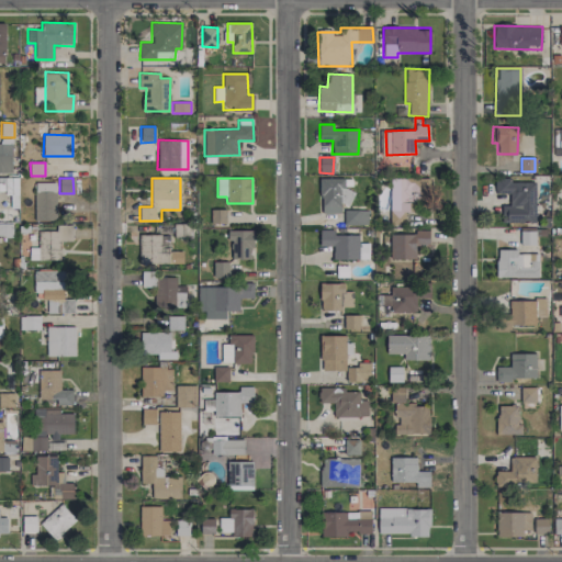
[(340,213),(340,204),(351,204),(351,190),(346,190),(346,179),(319,178),(319,212),(340,213)]
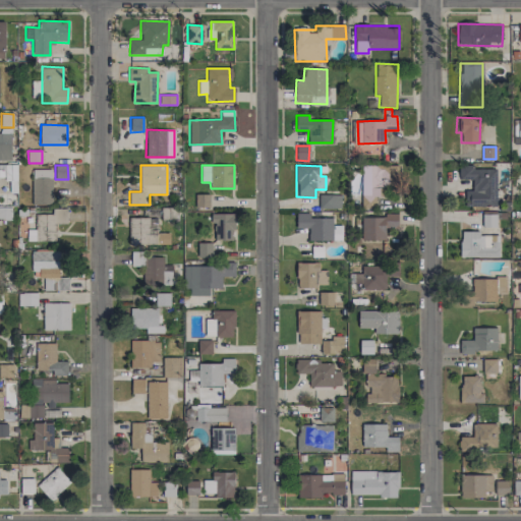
[(375,209),(375,196),(390,196),(391,188),(398,188),(398,165),(361,165),(361,180),(359,180),(359,208),(375,209)]
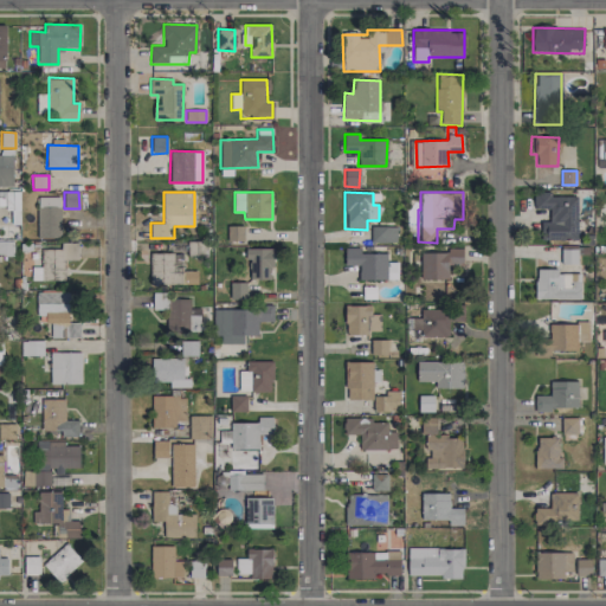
[(541,239),(577,240),(578,194),(534,194),(534,208),(549,208),(549,221),(541,221),(541,239)]
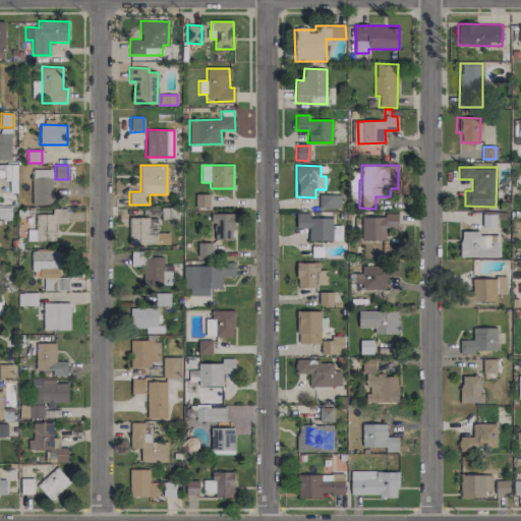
[(32,204),(52,205),(52,170),(33,169),(32,204)]
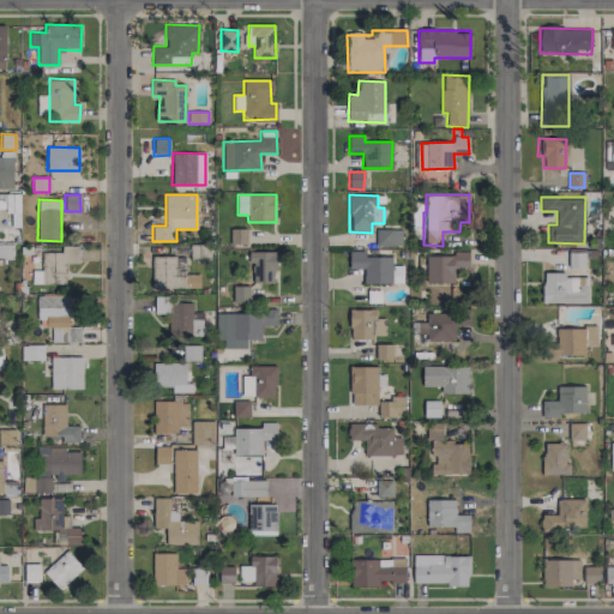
[(247,229),(232,229),(230,244),(246,244),(247,229)]
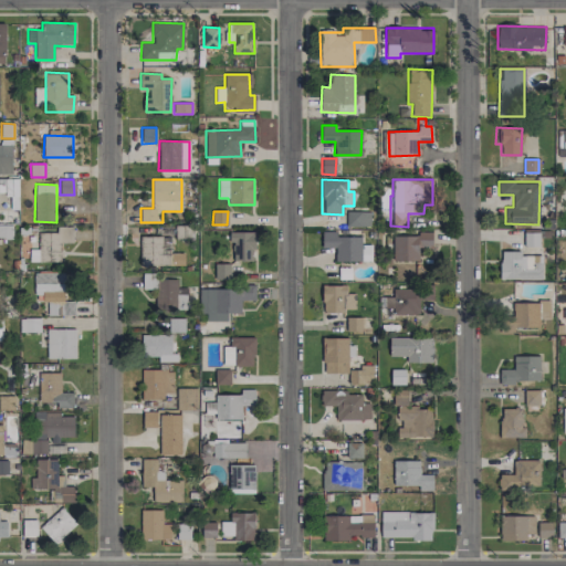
[(370,212),(347,211),(346,226),(369,227),(370,212)]
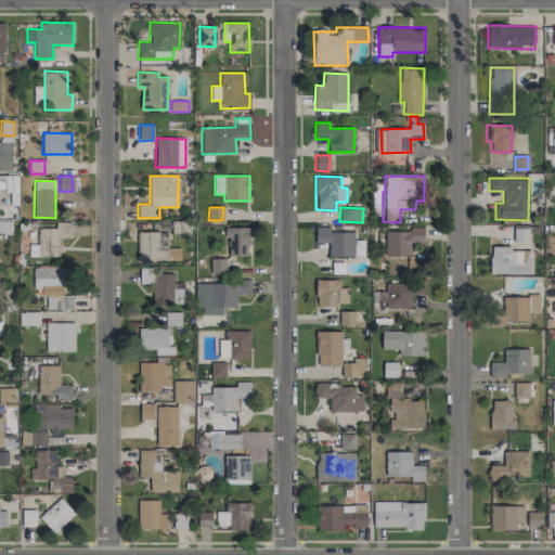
[(0,222),(0,234),(12,234),(12,220),(0,219),(0,222)]
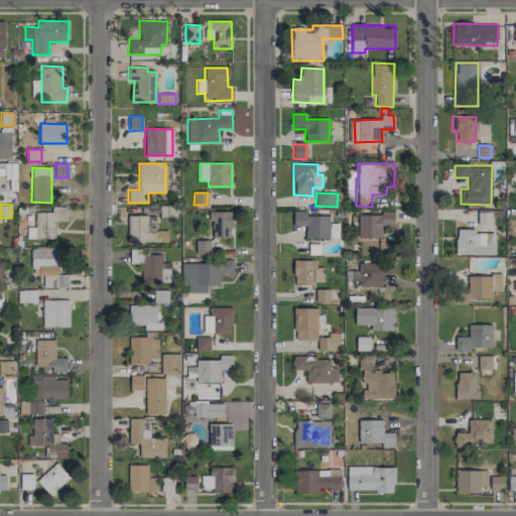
[(67,206),(51,207),(51,212),(33,212),(34,219),(26,219),(26,239),(55,239),(54,221),(67,221),(67,206)]
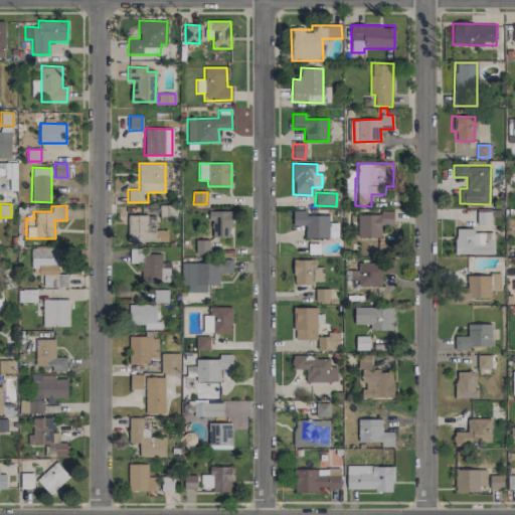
[(230,210),(210,211),(211,237),(231,236),(230,210)]
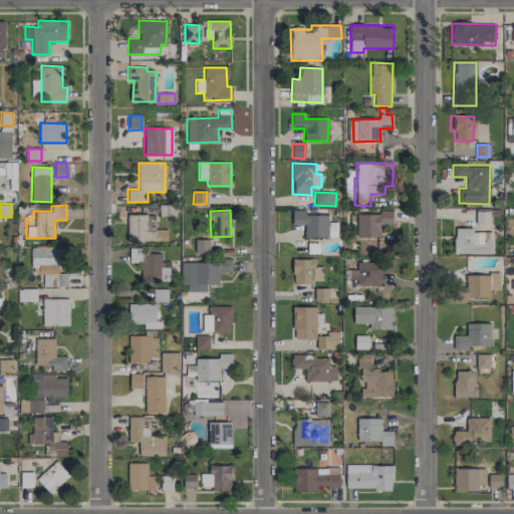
[(328,215),(305,215),(305,210),(292,210),(292,225),(304,225),(304,237),(337,237),(337,222),(328,222),(328,215)]
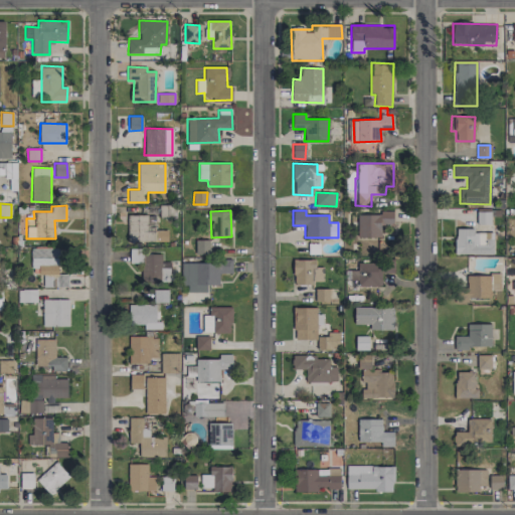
[(489,221),(490,212),(478,211),(477,221),(489,221)]
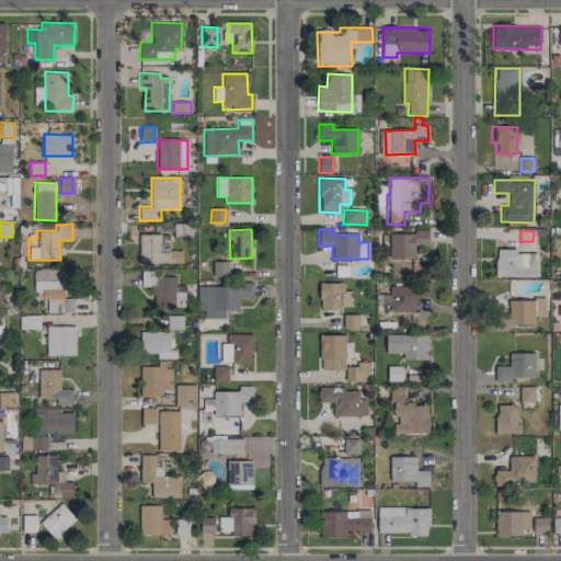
[(390,259),(415,258),(415,245),(428,245),(428,232),(389,232),(390,259)]
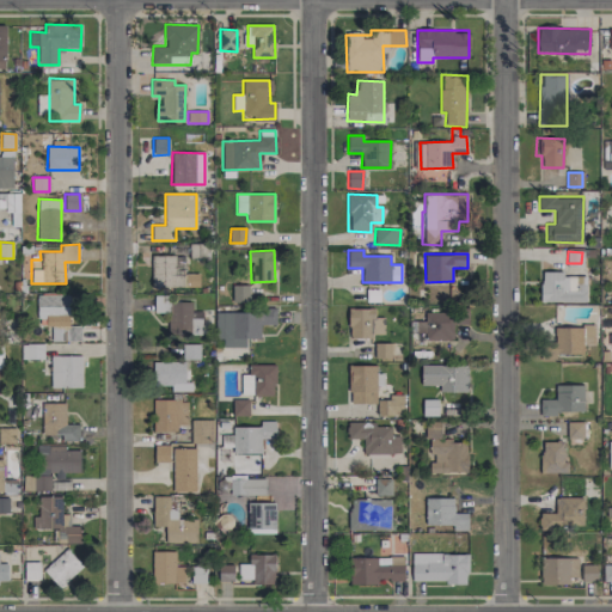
[(199,287),(200,273),(184,273),(184,256),(152,255),(152,286),(199,287)]
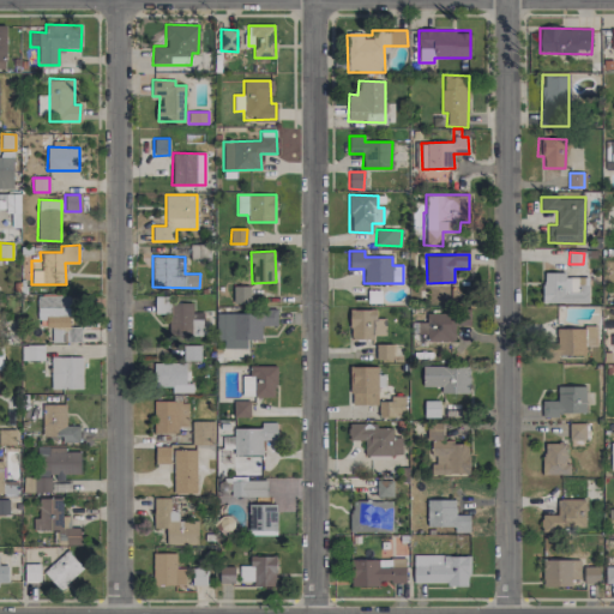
[(588,302),(588,277),(565,277),(565,272),(542,272),(543,304),(588,302)]
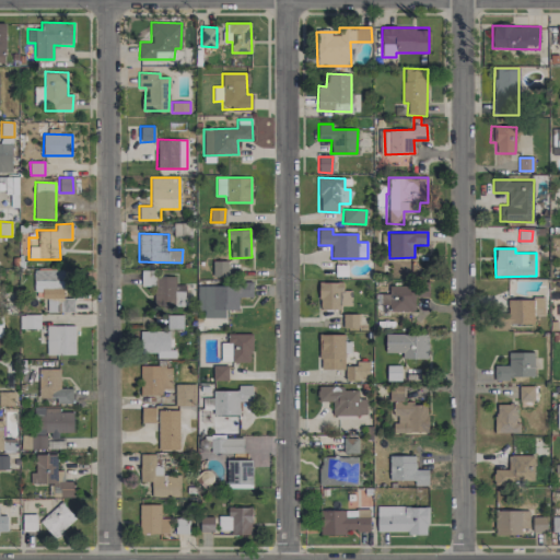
[(228,261),(212,261),(212,277),(228,277),(228,261)]
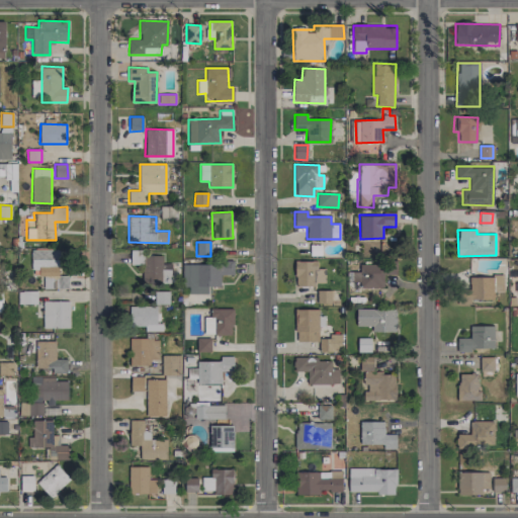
[(68,288),(69,276),(59,276),(59,250),(32,250),(31,276),(44,276),(44,288),(68,288)]
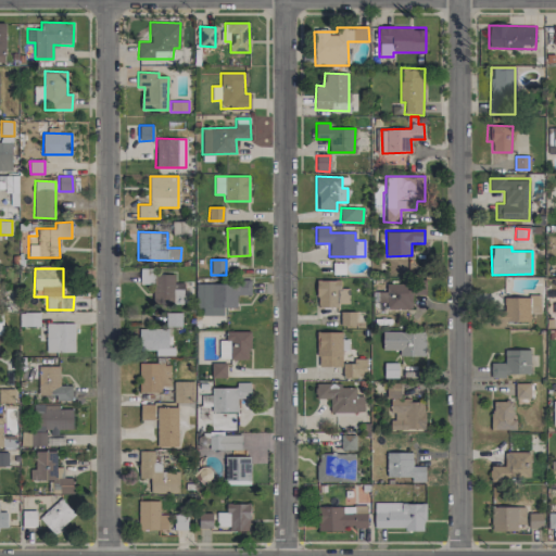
[(152,303),(182,303),(184,289),(174,289),(174,275),(153,274),(152,303)]
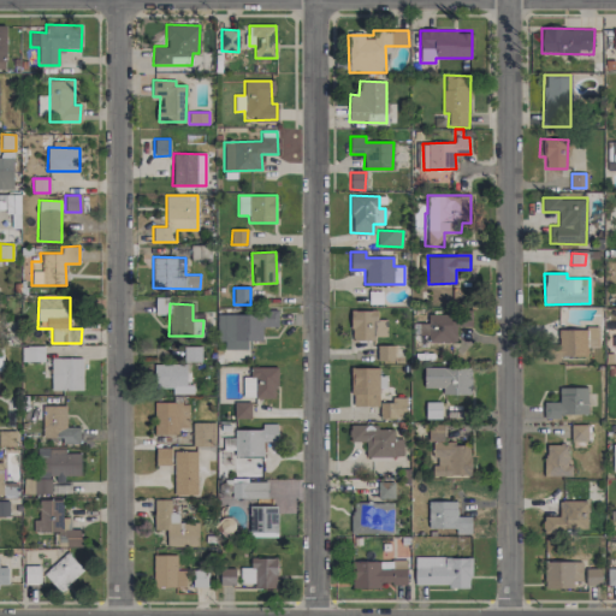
[(351,311),(353,347),(373,347),(373,337),(386,337),(386,320),(377,320),(377,311),(351,311)]
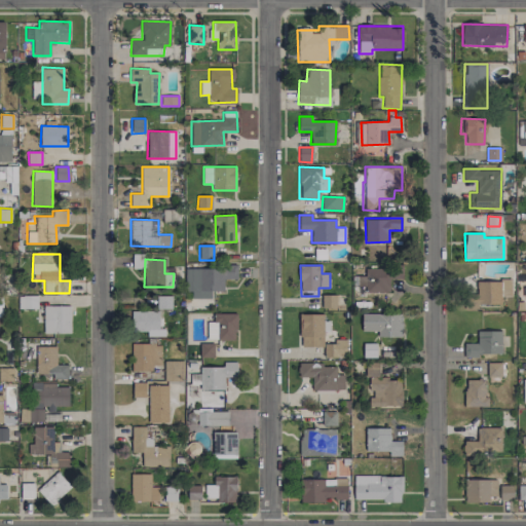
[(224,292),(224,278),(237,279),(237,267),(202,266),(201,291),(224,292)]
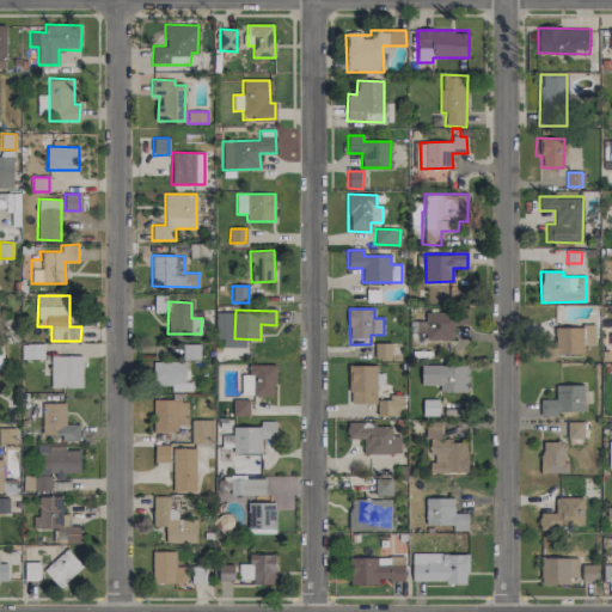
[(424,341),(453,340),(453,325),(469,324),(467,311),(424,312),(426,324),(424,324),(424,341)]
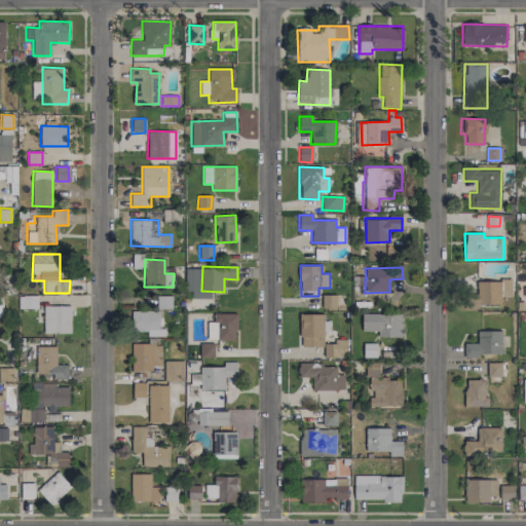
[(512,280),(477,279),(476,304),(501,304),(501,297),(511,297),(512,280)]
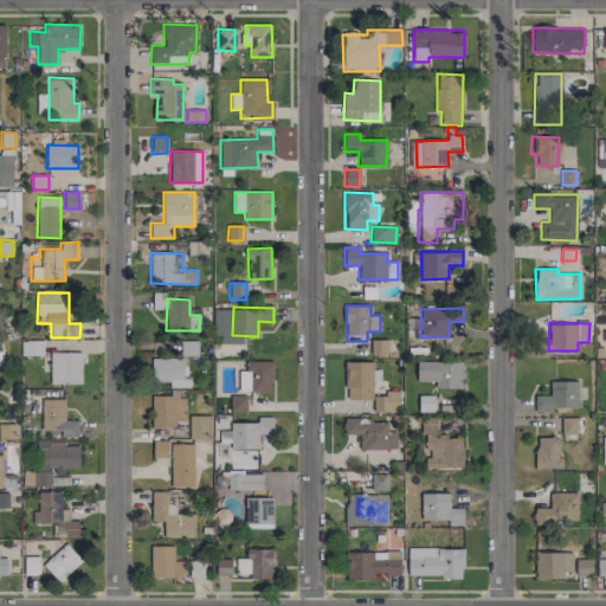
[(21,355),(43,355),(43,340),(21,340),(21,355)]
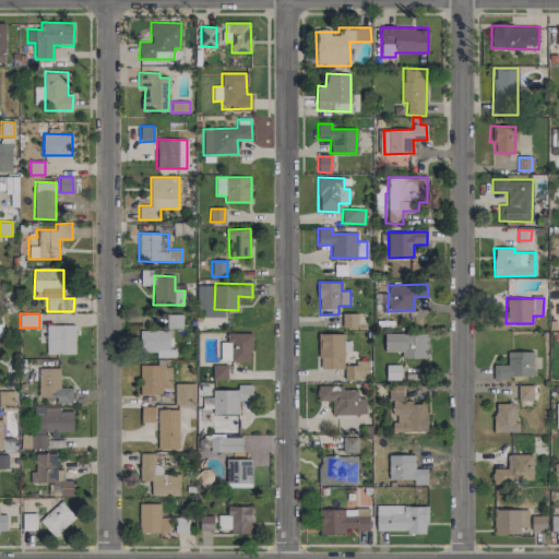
[(357,313),(342,313),(342,326),(357,326),(357,313)]
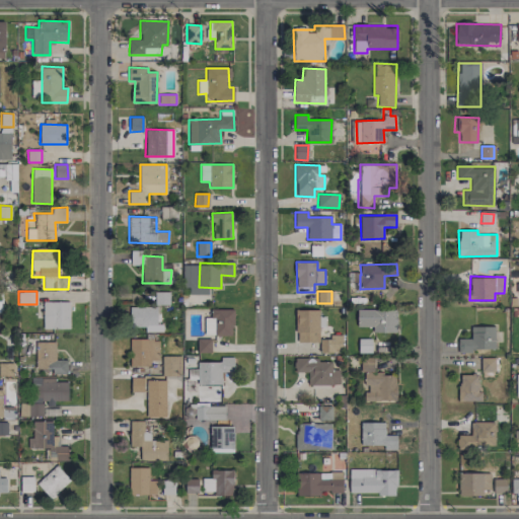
[(153,302),(169,303),(169,295),(153,295),(153,302)]
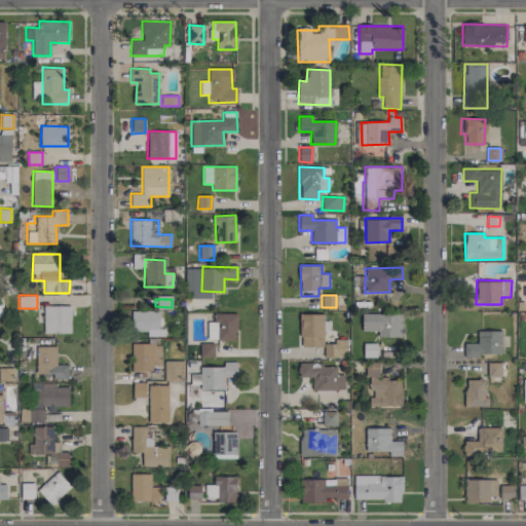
[(71,333),(70,305),(43,306),(43,333),(71,333)]
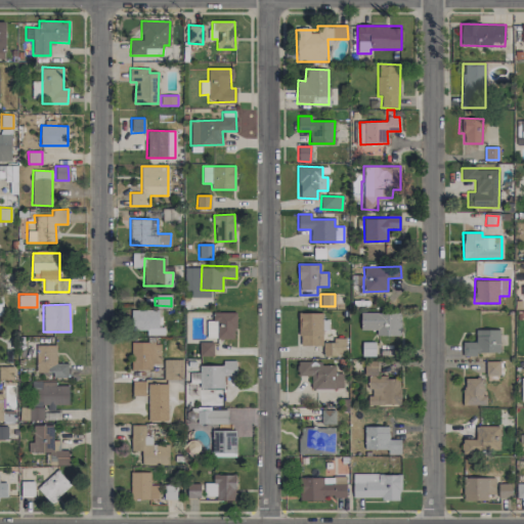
[(164,332),(164,328),(158,328),(158,310),(130,310),(130,333),(164,332)]
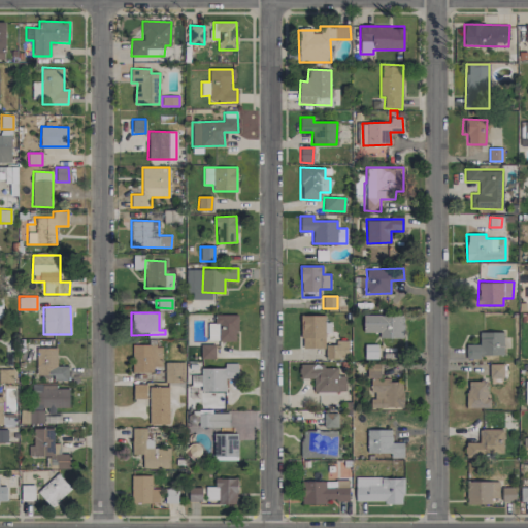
[(237,315),(215,315),(215,323),(208,323),(208,340),(237,341),(237,315)]
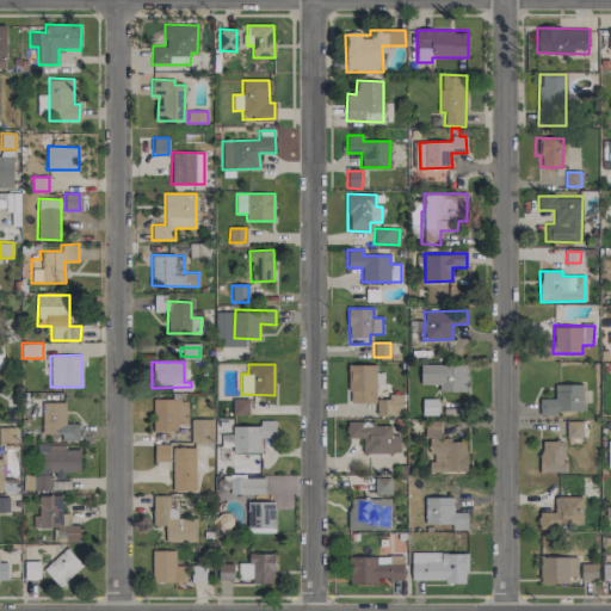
[(349,403),(377,403),(377,414),(403,415),(403,396),(375,396),(376,364),(349,364),(349,403)]
